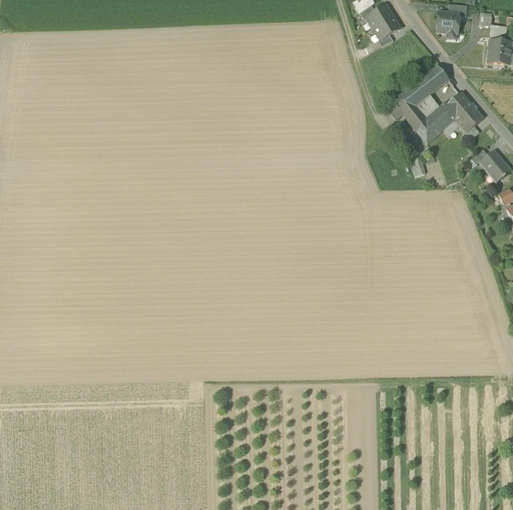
[(373,4),(371,0),(361,0),(359,1),(359,0),(354,3),(359,13),(371,5),(373,4)]
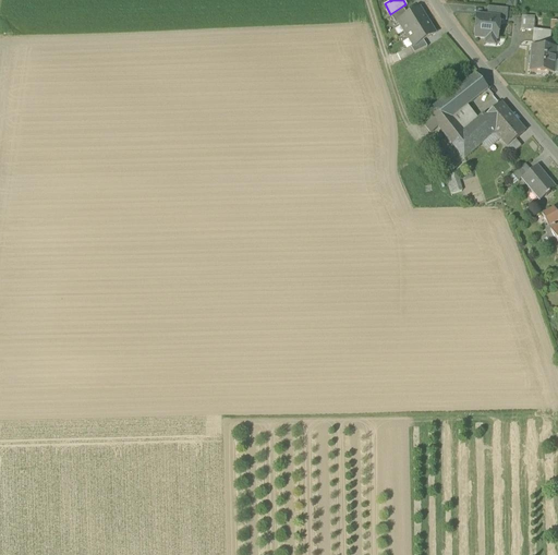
[(498,17),(506,19),(507,7),(488,4),(487,14),(498,15),(498,17)]
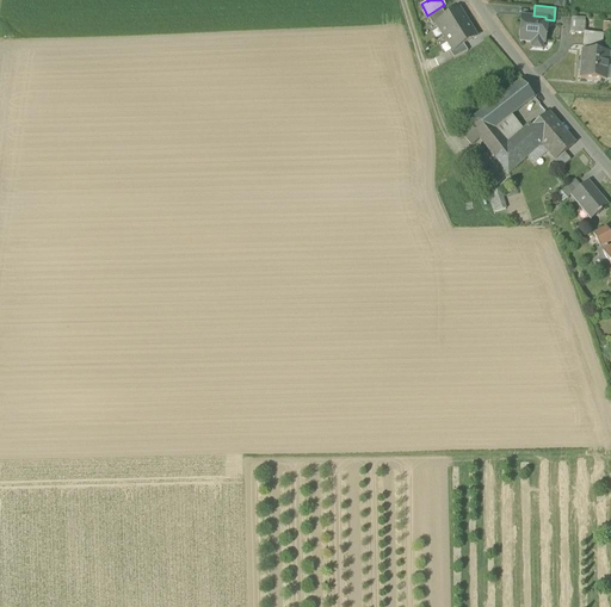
[(429,17),(433,24),(437,22),(437,20),(446,14),(442,6),(427,16),(429,17)]
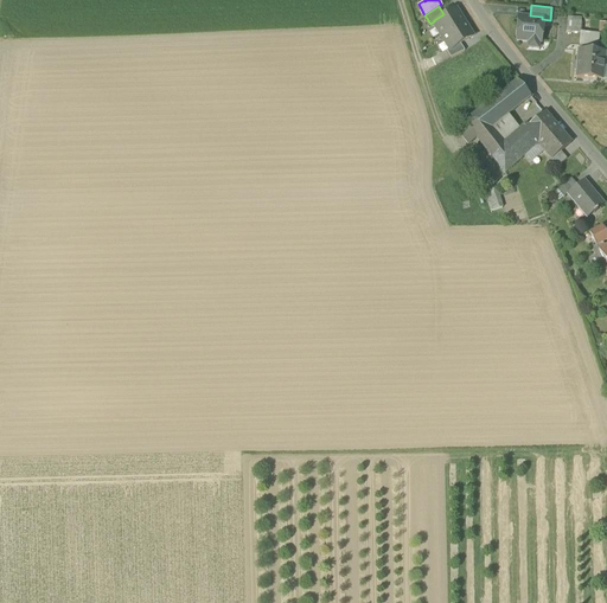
[(449,46),(451,47),(460,42),(472,34),(455,7),(443,14),(434,20),(434,21),(449,46)]
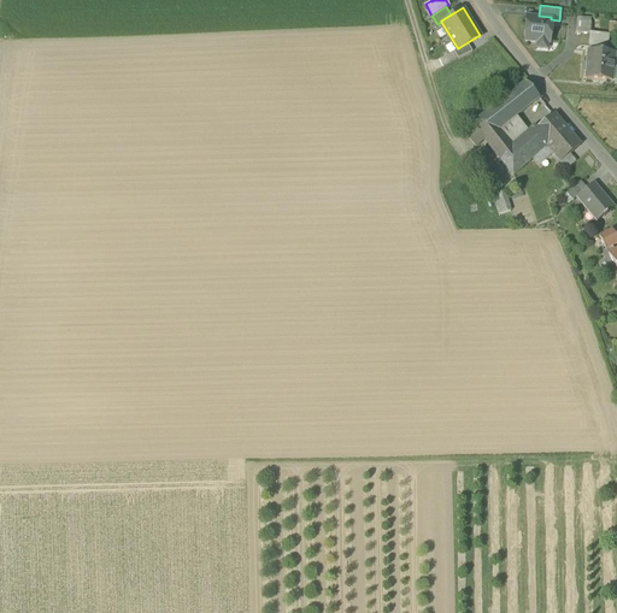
[(548,41),(550,41),(551,19),(551,17),(539,16),(527,15),(524,39),(536,40),(548,41)]
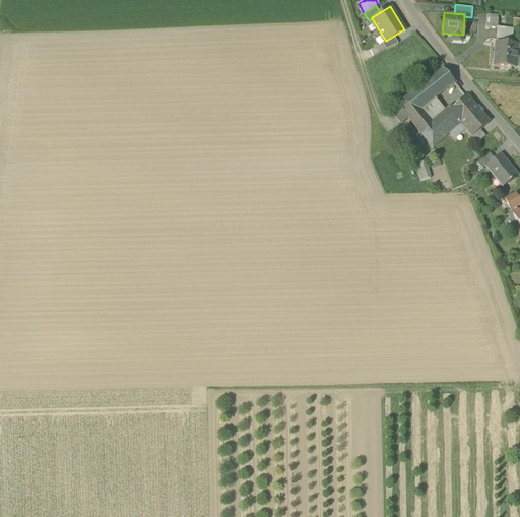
[(496,37),(512,38),(513,28),(513,27),(497,25),(498,13),(488,13),(486,25),(497,26),(496,37)]
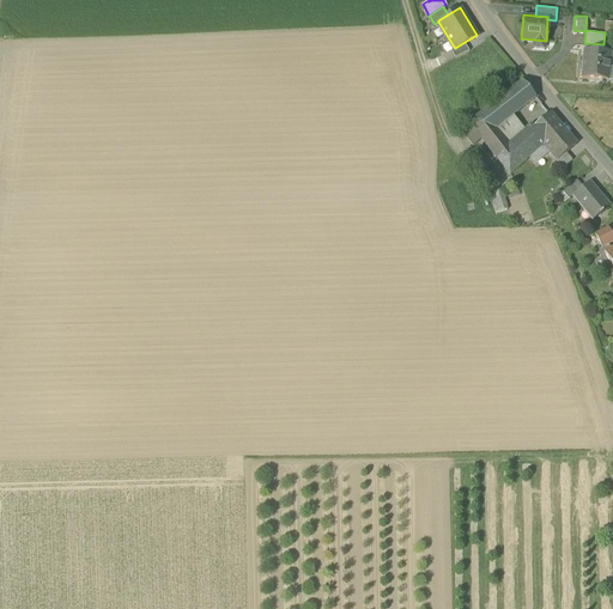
[(450,49),(455,56),(469,49),(465,42),(455,48),(454,47),(450,49)]
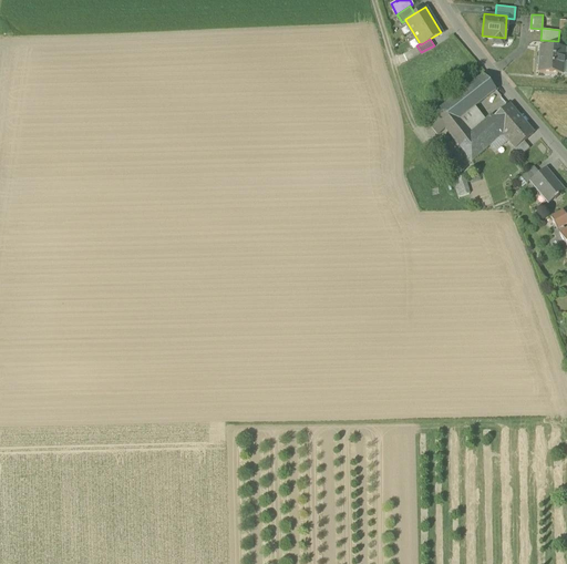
[(538,71),(558,72),(559,63),(563,63),(564,47),(540,44),(538,71)]
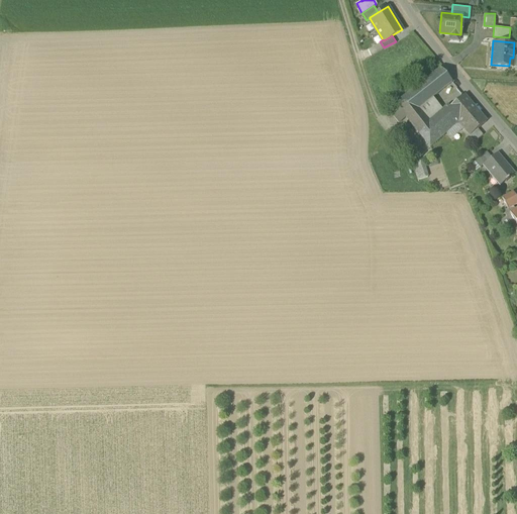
[(371,54),(384,47),(380,41),(367,47),(371,54)]
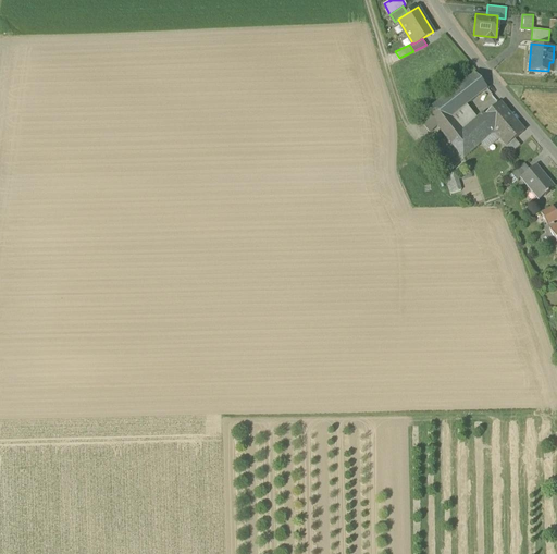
[(437,124),(437,125),(465,103),(486,86),(474,71),(418,114),(430,130),(437,124)]
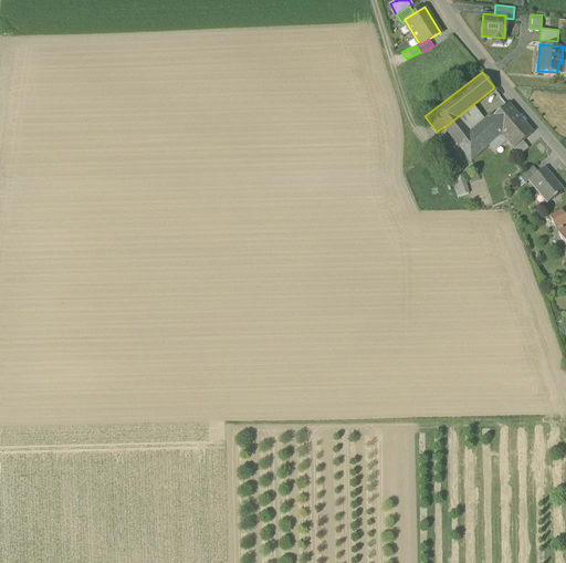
[(507,102),(491,116),(502,131),(502,132),(507,137),(514,145),(514,146),(523,138),(532,131),(507,102)]
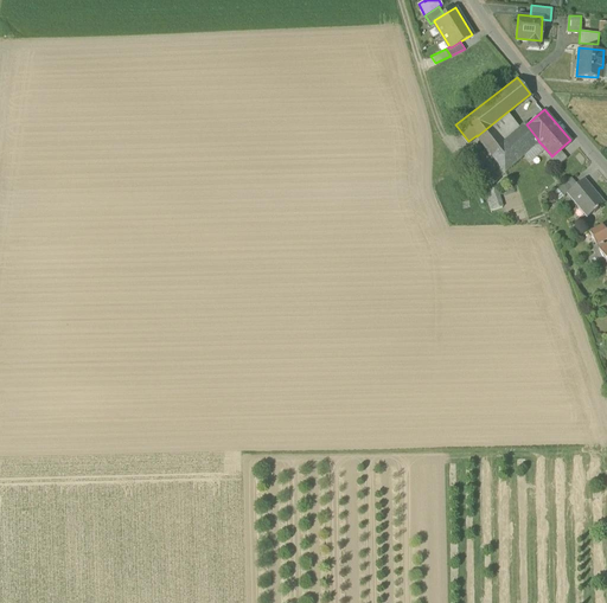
[(477,136),(483,143),(494,133),(512,120),(506,113),(477,136)]
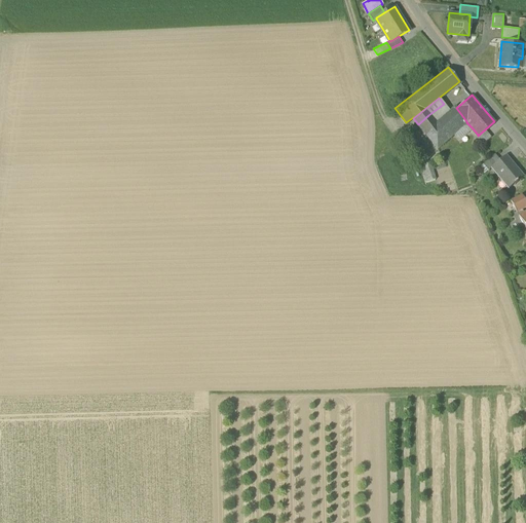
[(449,110),(444,104),(428,115),(418,124),(426,135),(437,125),(434,123),(449,110)]
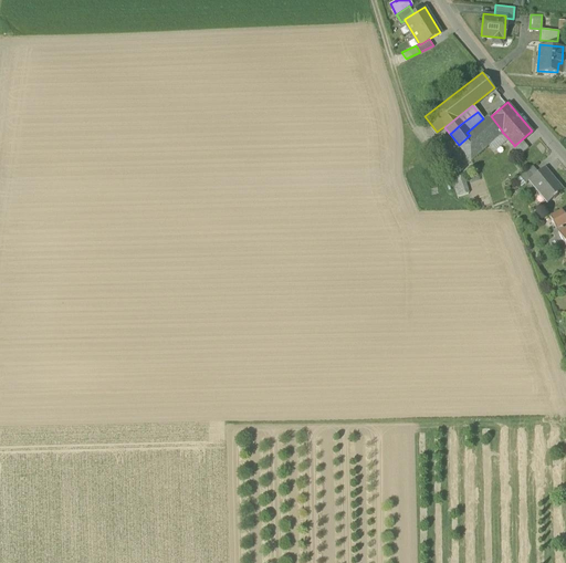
[(489,143),(502,132),(502,131),(491,116),(489,114),(483,118),(467,133),(470,135),(459,145),(471,158),(489,143)]
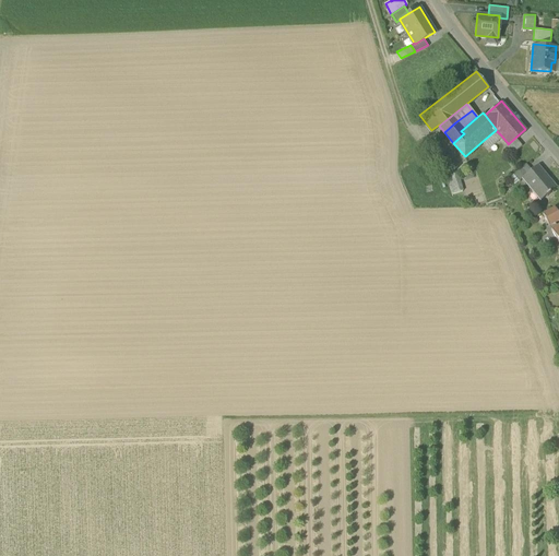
[(483,141),(488,148),(501,135),(496,130),(483,141)]
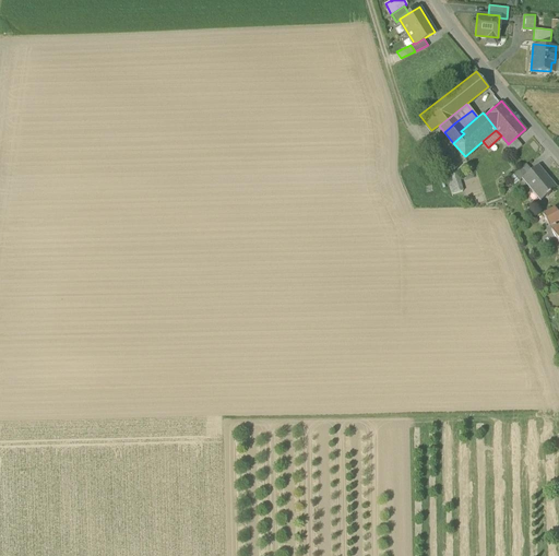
[(506,145),(511,153),(522,143),(516,137),(508,144),(508,143),(506,145)]
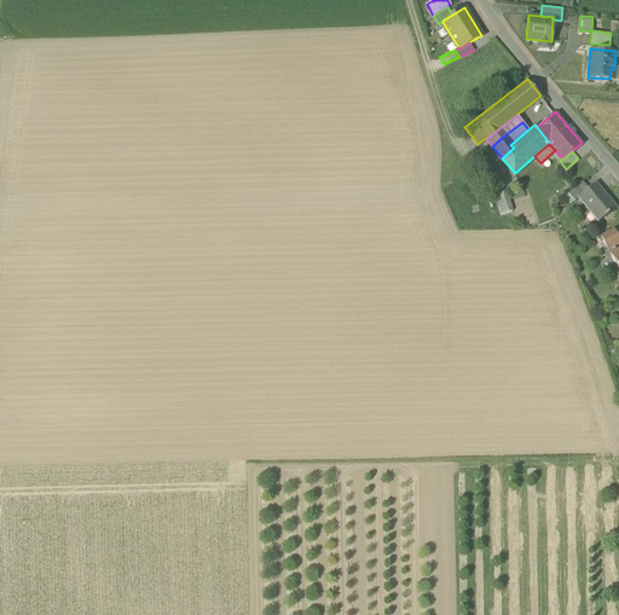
[(485,156),(480,160),(503,186),(507,183),(485,156)]
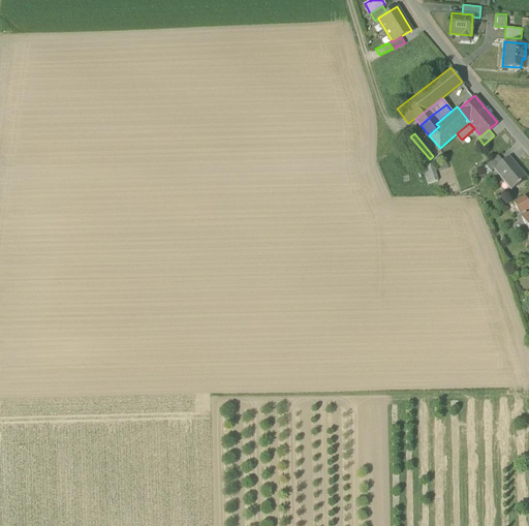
[(403,143),(419,163),(430,159),(410,136),(403,143)]
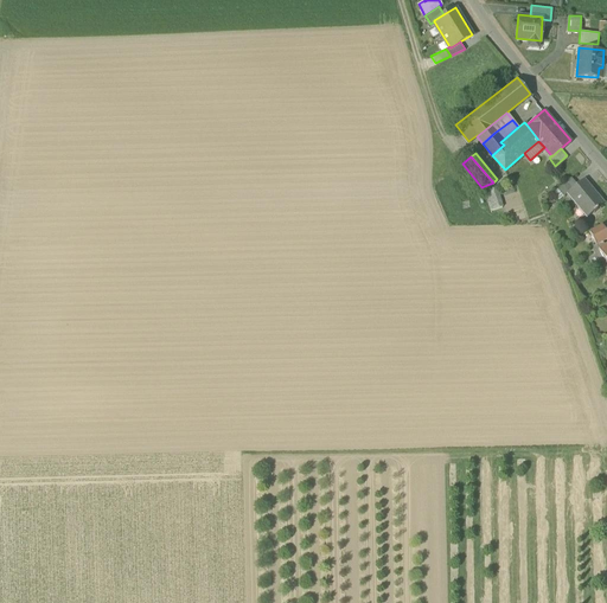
[(557,187),(563,194),(568,191),(577,183),(570,175),(557,187)]
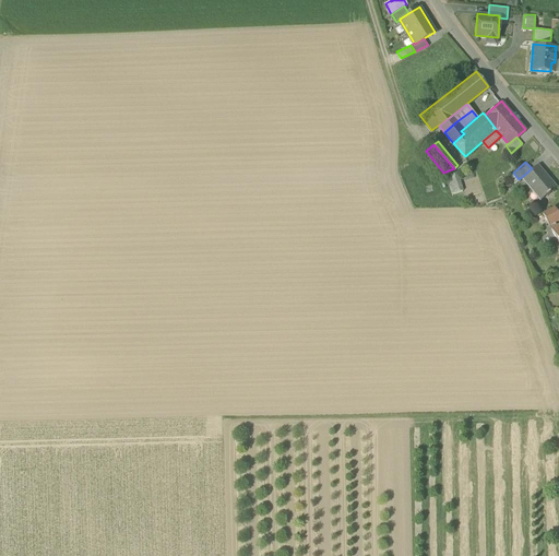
[(523,176),(540,198),(546,193),(547,193),(550,191),(549,190),(555,186),(536,164),(532,168),(523,176)]
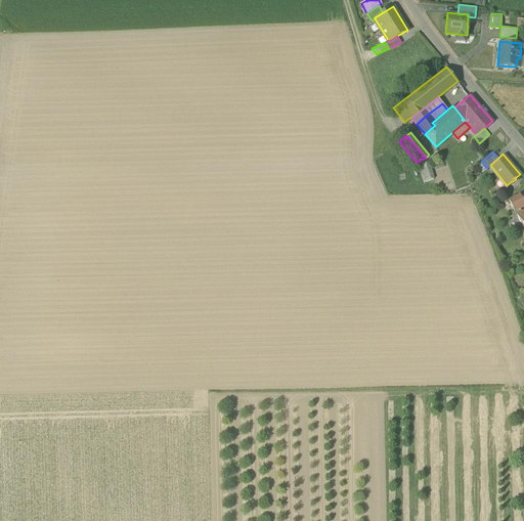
[(419,163),(419,164),(425,179),(433,176),(428,160),(421,162),(419,163)]
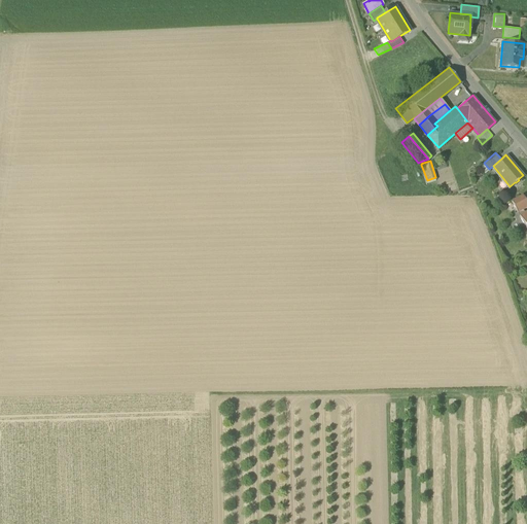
[(512,200),(518,210),(526,205),(526,201),(523,194),(512,200)]
